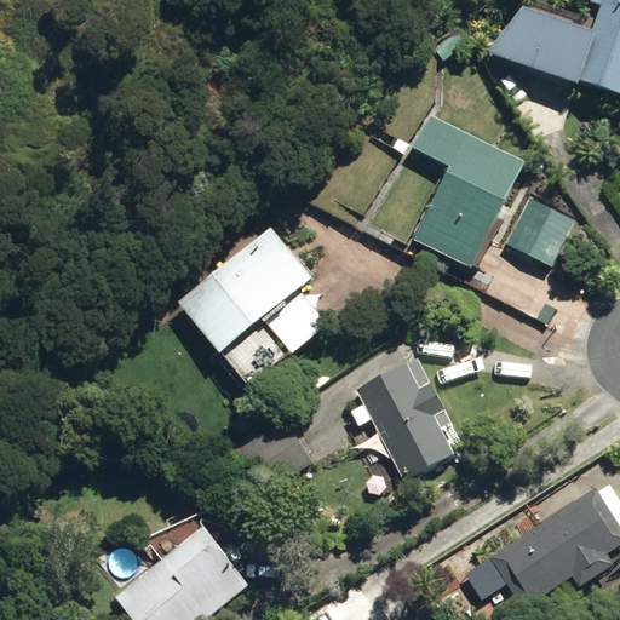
[(572,78),(619,93),(619,0),(592,0),(598,1),(572,78)]
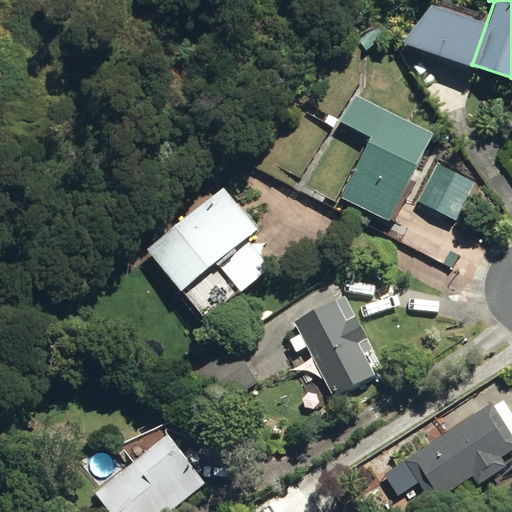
[(411,51),(461,68),(476,25),(425,8),(411,51)]
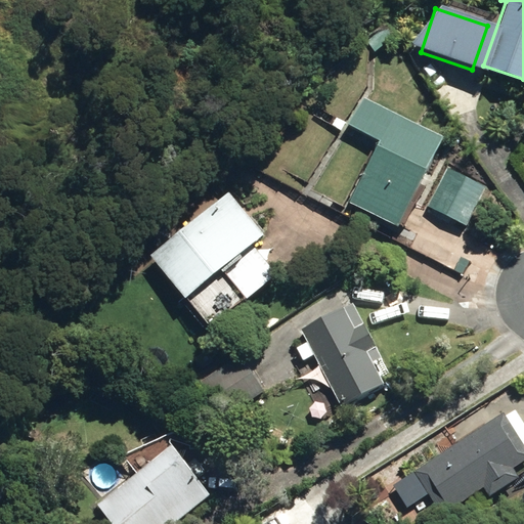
[(349,201),(396,225),(442,135),(360,94),(344,128),(377,144),(349,201)]
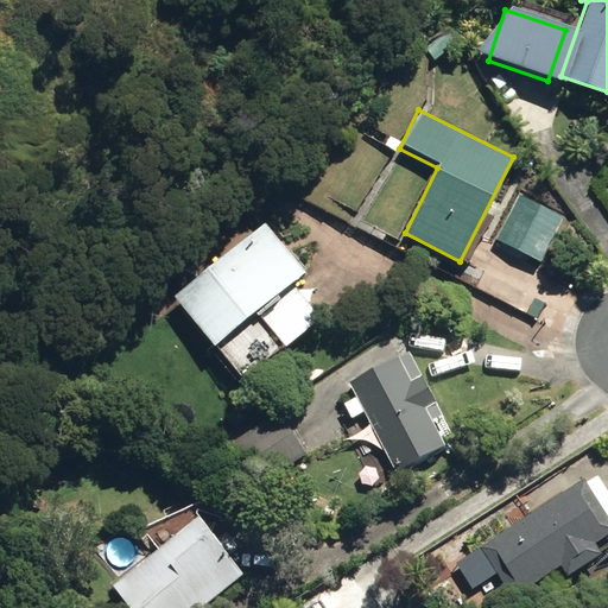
[(493,239),(540,263),(563,217),(515,194),(493,239)]
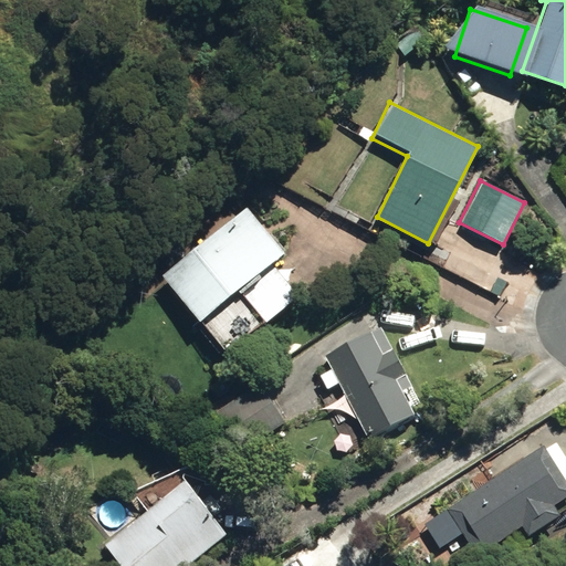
[(161,276),(199,323),(283,254),(245,208),(161,276)]
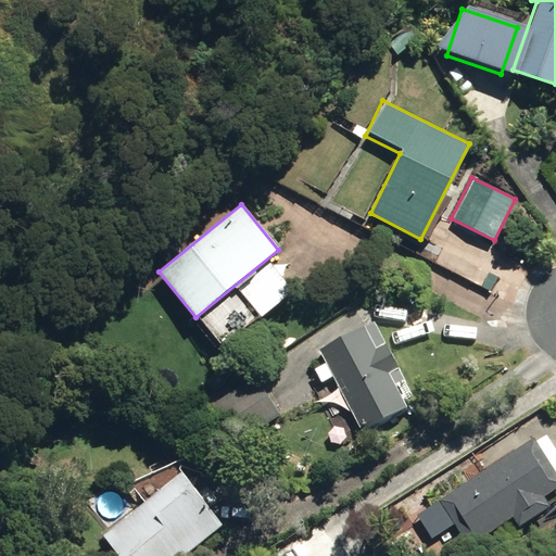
[(319,351),(361,431),(405,408),(388,375),(397,369),(384,344),(375,350),(363,327),(319,351)]
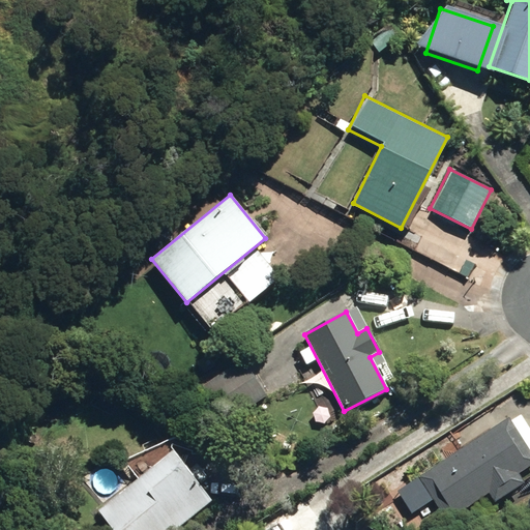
[(418,477),(446,522),(488,494),(494,503),(524,483),(518,474),(529,466),(529,453),(508,419),(418,477)]
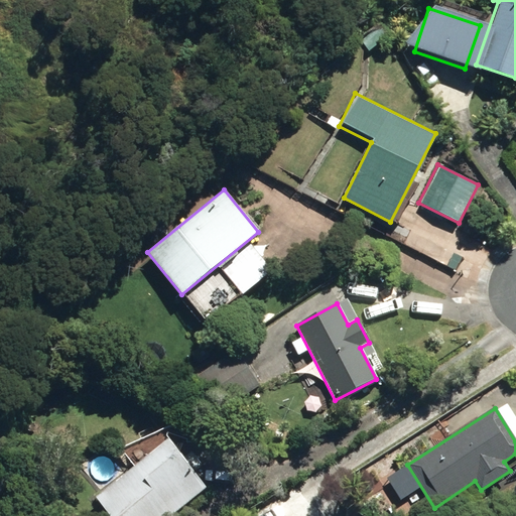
[(94,499),(107,515),(169,515),(204,489),(167,440),(94,499)]
